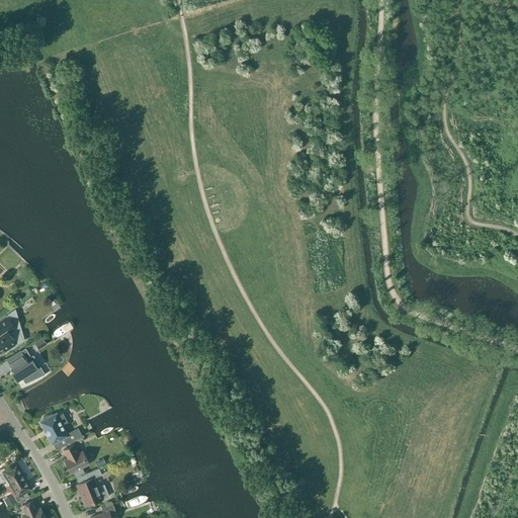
[(17,313),(23,309),(20,304),(13,308),(17,313)]
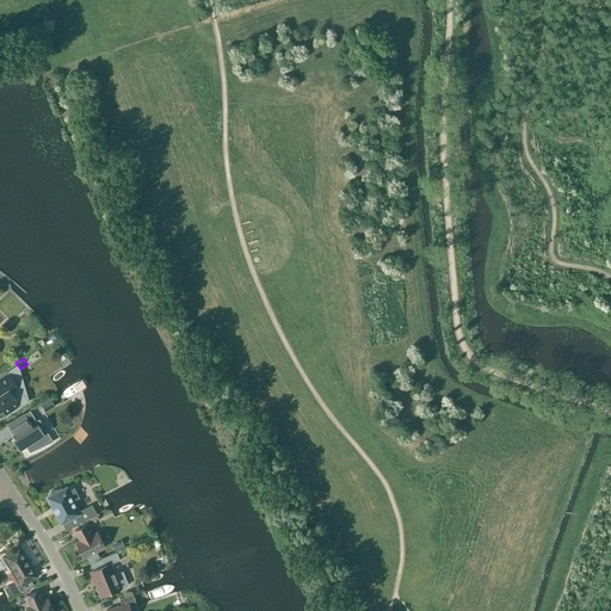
[(0,411),(2,409),(6,414),(19,406),(20,407),(26,402),(25,402),(28,400),(19,388),(10,374),(0,378),(0,411)]
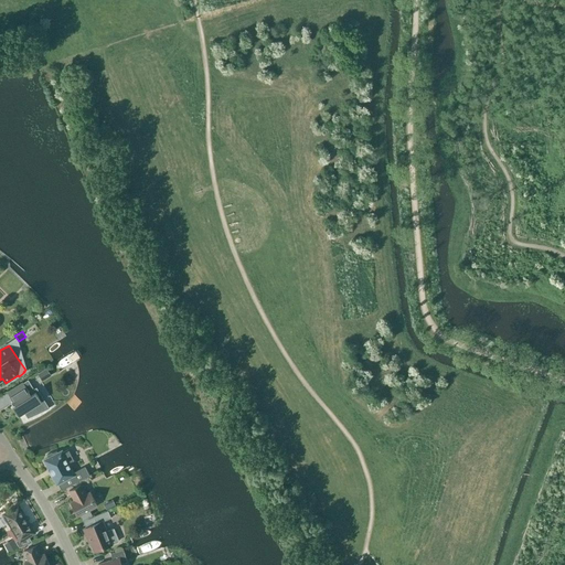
[(42,382),(51,375),(46,368),(36,374),(42,382)]
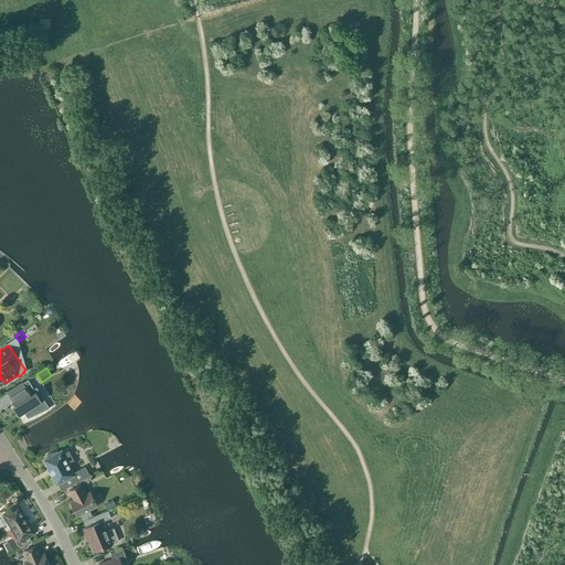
[(23,383),(7,393),(14,405),(12,407),(13,408),(18,416),(24,413),(24,414),(30,413),(34,412),(36,411),(39,409),(40,408),(41,406),(40,404),(40,403),(41,402),(35,392),(33,388),(28,380),(23,383)]
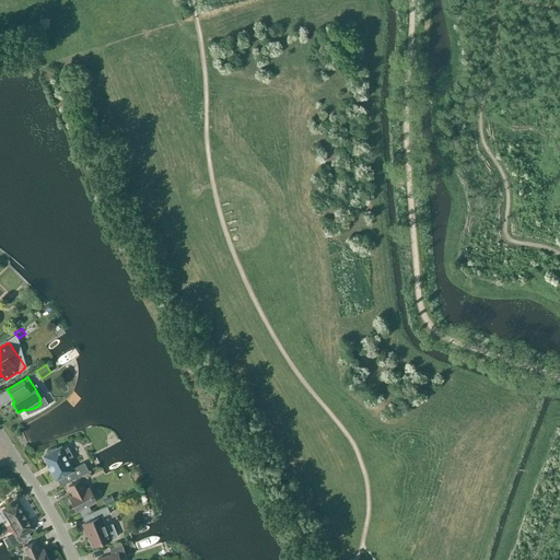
[(48,453),(44,456),(48,465),(47,465),(50,471),(51,471),(56,480),(58,479),(69,474),(72,479),(88,471),(84,464),(73,469),(68,458),(72,456),(67,446),(62,448),(61,446),(57,450),(56,447),(46,451),(46,452),(47,451),(48,453)]
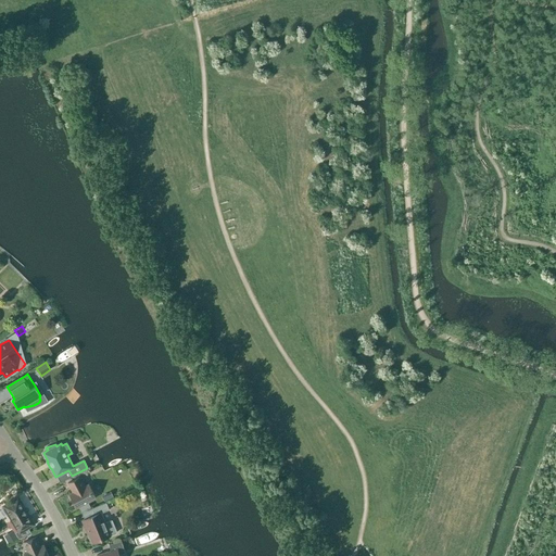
[(79,477),(68,483),(73,492),(70,494),(76,508),(78,507),(81,513),(91,507),(88,502),(96,498),(88,484),(85,487),(79,477)]
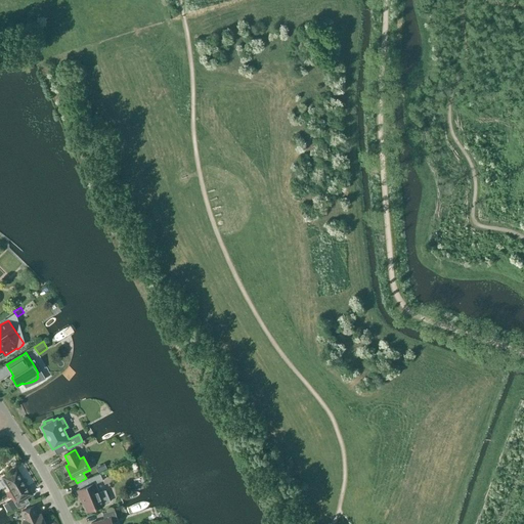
[(18,510),(30,503),(27,497),(32,494),(17,469),(3,477),(17,503),(15,504),(18,510)]
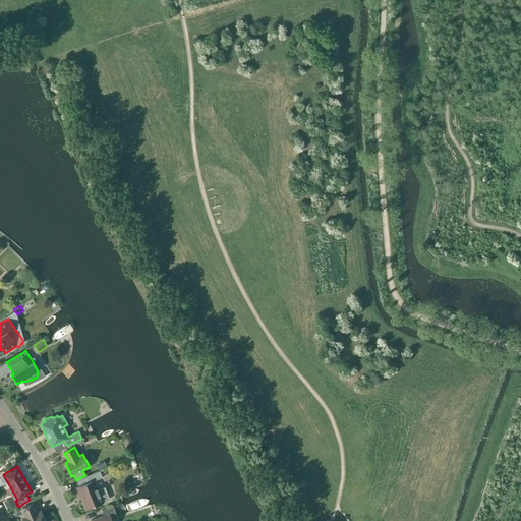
[(99,489),(95,480),(102,477),(100,471),(87,476),(89,482),(76,487),(80,497),(81,496),(87,509),(104,502),(109,499),(104,487),(99,489)]
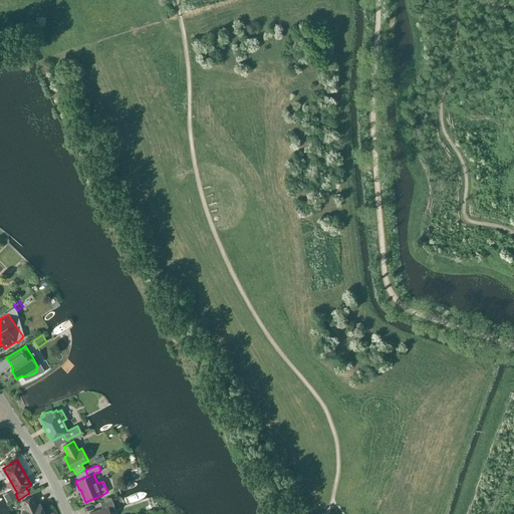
[(33,496),(21,501),(25,510),(22,512),(22,513),(44,513),(40,504),(37,505),(33,496)]
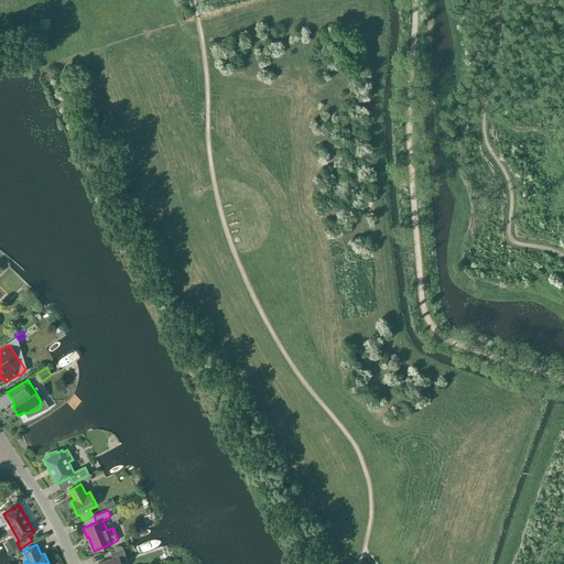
[(97,563),(120,563),(127,561),(123,549),(110,552),(112,559),(98,563),(97,563)]
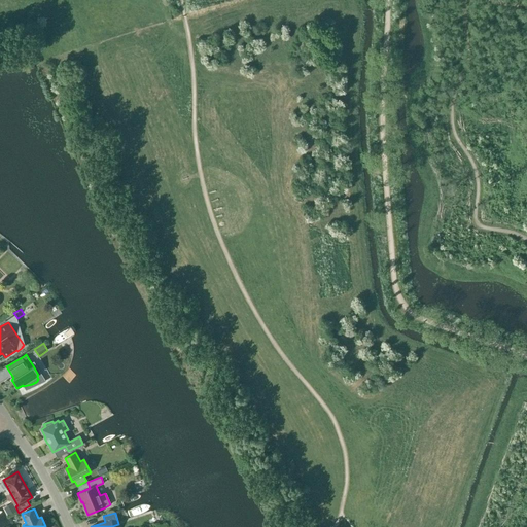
All buildings are outlined.
